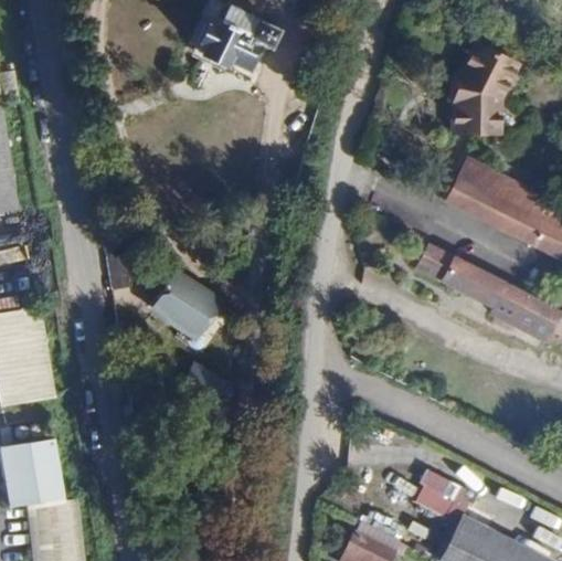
[(209,0),(208,8),(243,17),(245,9),(258,12),(261,0),(209,0)]
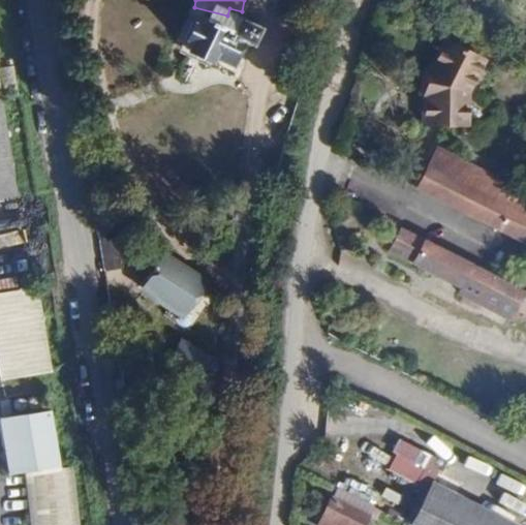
[(185,59),(191,41),(178,36),(172,55),(185,59)]
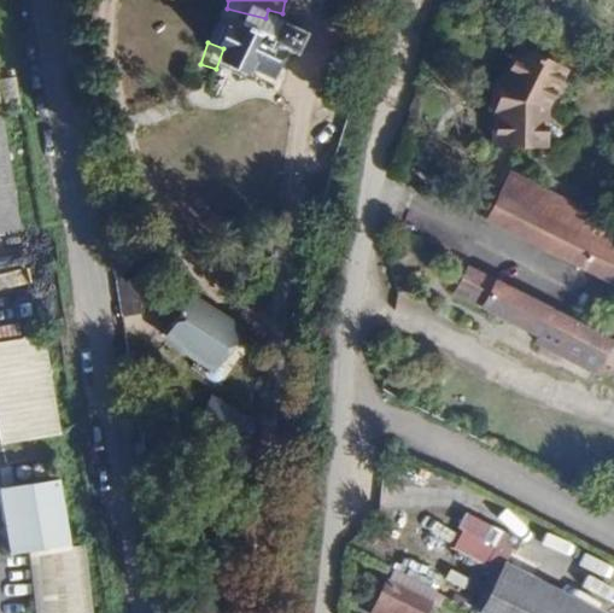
[(568,70),(516,47),(504,75),(498,138),(548,138),(555,115),(549,110),(550,100),(556,100),(568,70)]
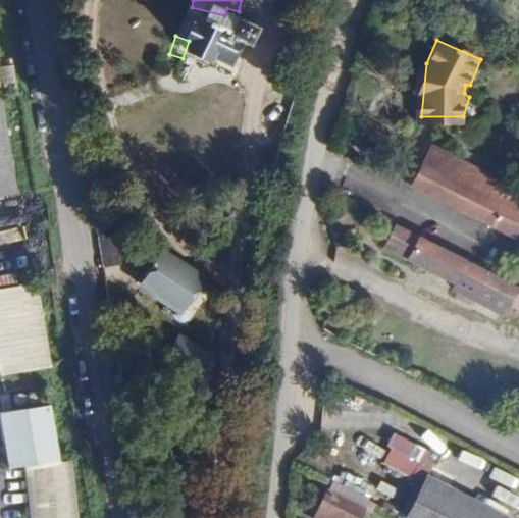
[(0,197),(18,194),(0,88),(0,197)]
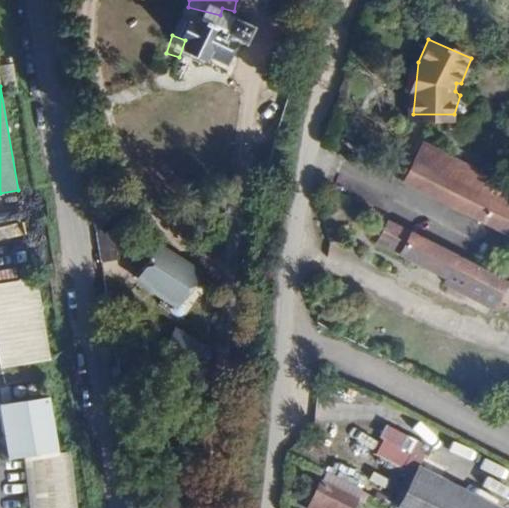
[(508,184),(425,141),(395,196),(500,252),(508,236),(508,184)]
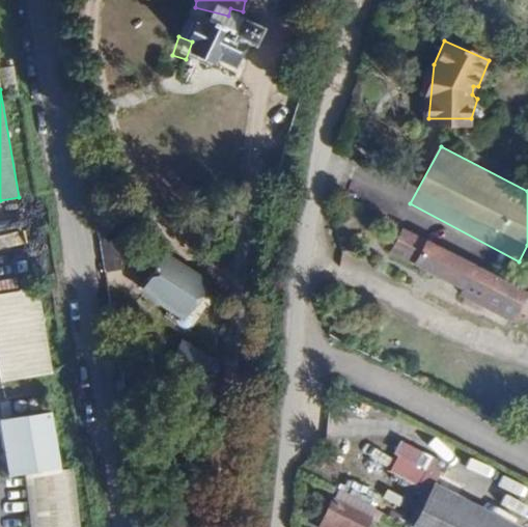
[(0,230),(44,221),(40,206),(0,215),(0,230)]
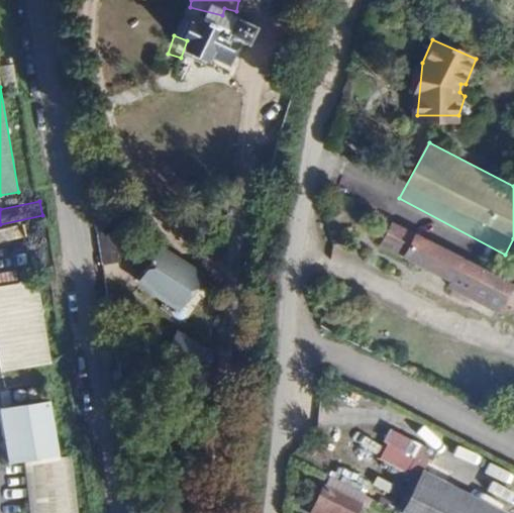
[(502,316),(513,286),(513,283),(464,258),(390,221),(379,244),(449,279),(446,284),(469,294),(467,299),(502,316)]
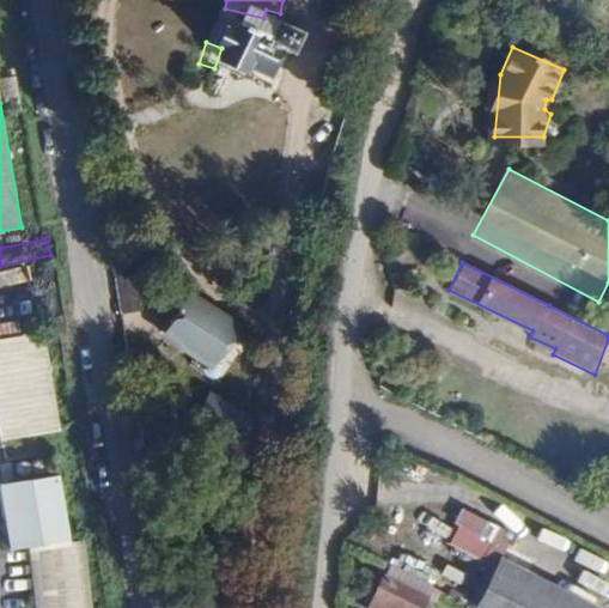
[(158,324),(214,366),(244,324),(188,284),(158,324)]
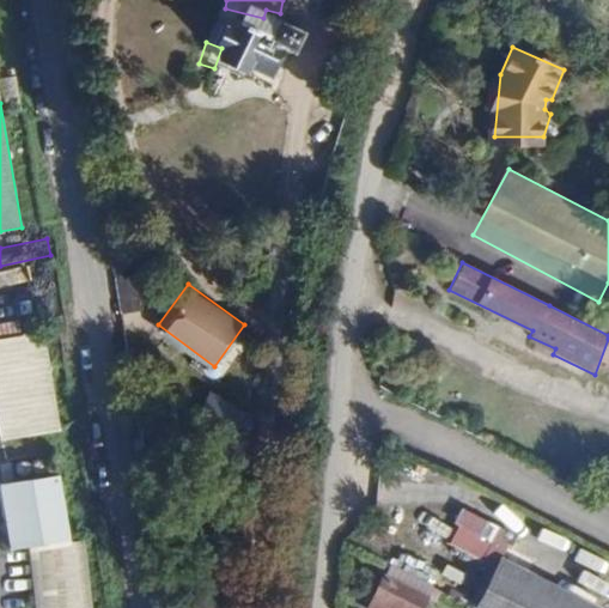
[(58,429),(37,330),(0,339),(0,437),(0,441),(58,429)]
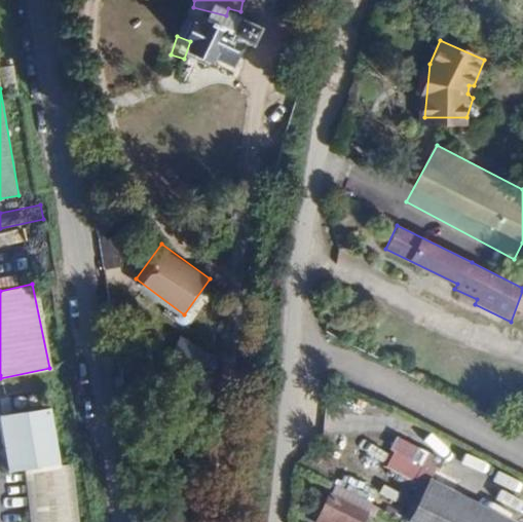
[(55,456),(44,402),(0,411),(0,437),(6,467),(23,463),(35,521),(85,521),(71,453),(55,456)]
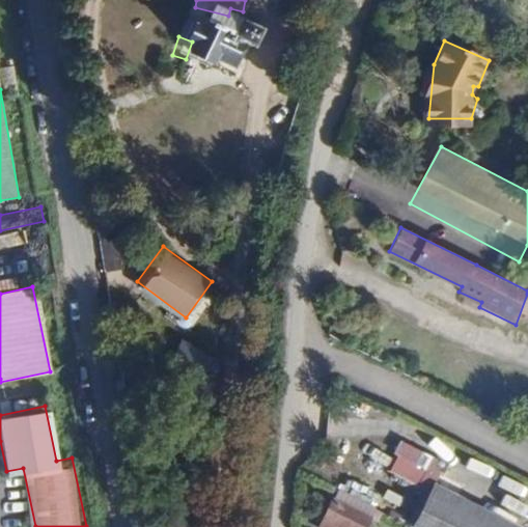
[(523,526),(437,482),(413,526),(523,526)]
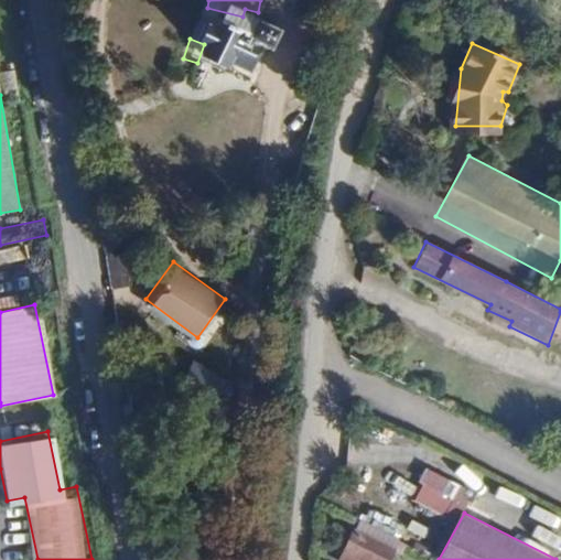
[(389,559),(401,539),(360,518),(341,559),(389,559)]
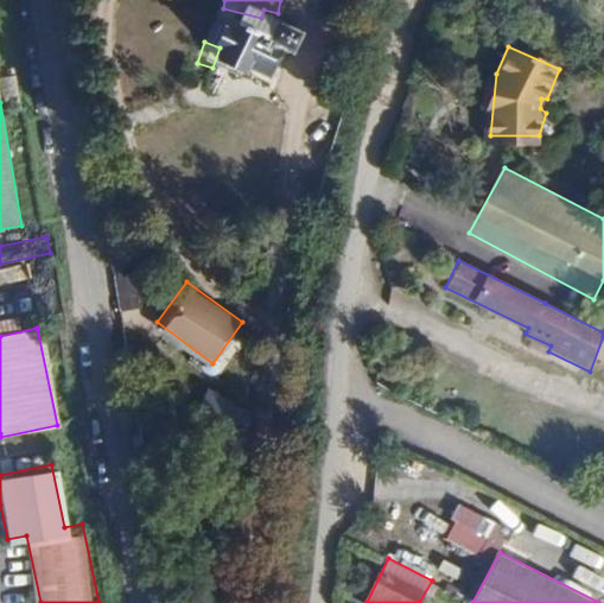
[(572,582),(601,594),(603,588),(603,581),(577,570),(572,582)]
